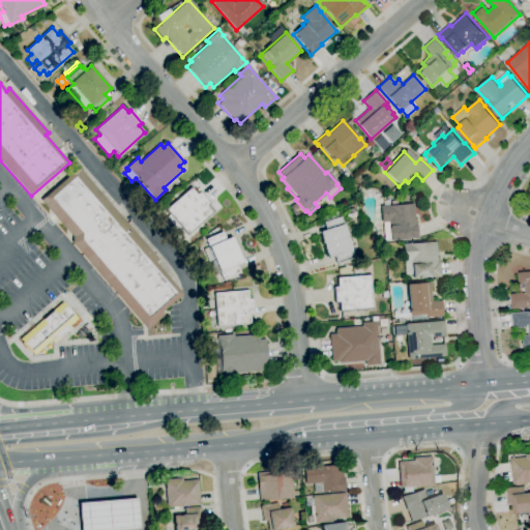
[(147,329),(71,242),(75,239),(40,200),(79,168),(158,259),(154,262),(182,294),(160,313),(164,315),(147,329)]
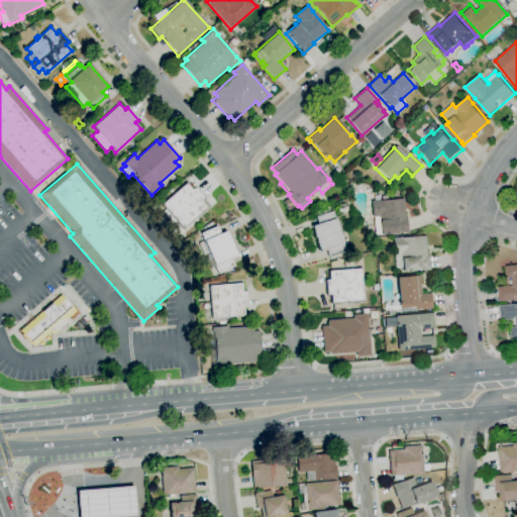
[(183,230),(178,224),(174,227),(162,212),(165,209),(161,204),(186,182),(192,188),(195,186),(206,199),(203,201),(208,207),(183,230)]
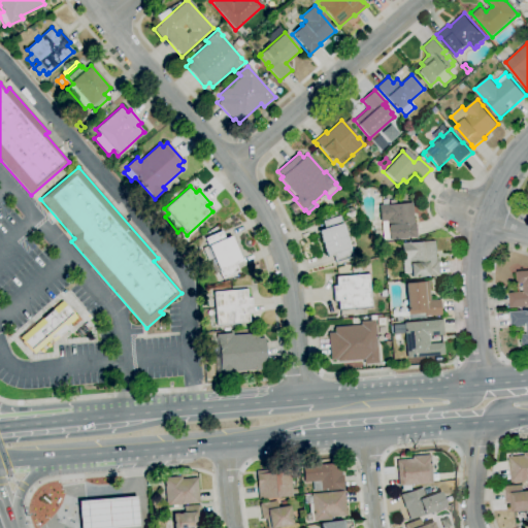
[(389,240),(389,239),(382,239),(381,222),(378,205),(382,205),(382,200),(387,199),(387,205),(389,205),(389,200),(395,200),(396,204),(411,203),(414,223),(415,223),(416,238),(413,238),(413,237),(405,238),(406,239),(389,240)]
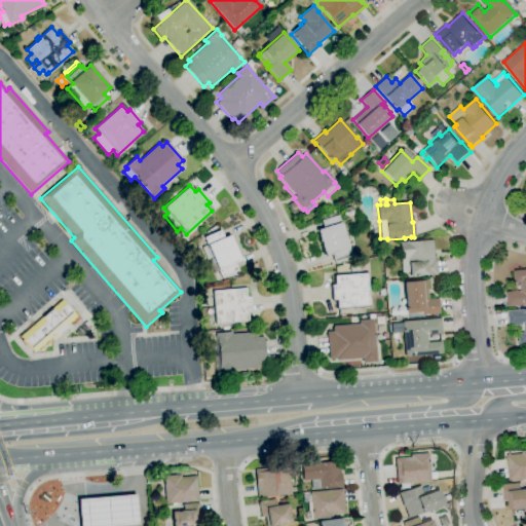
[(334,262),(331,254),(325,256),(317,230),(323,228),(320,220),(322,220),(320,215),(334,211),(336,216),(338,215),(350,257),(334,262)]
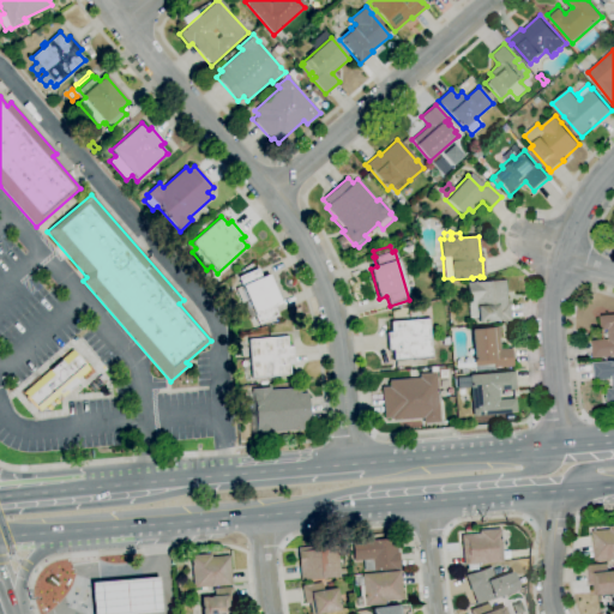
[(258,324),(238,277),(257,269),(262,277),(268,275),(270,281),(271,280),(274,287),(275,292),(276,292),(278,298),(281,304),(274,307),(277,315),(258,324)]
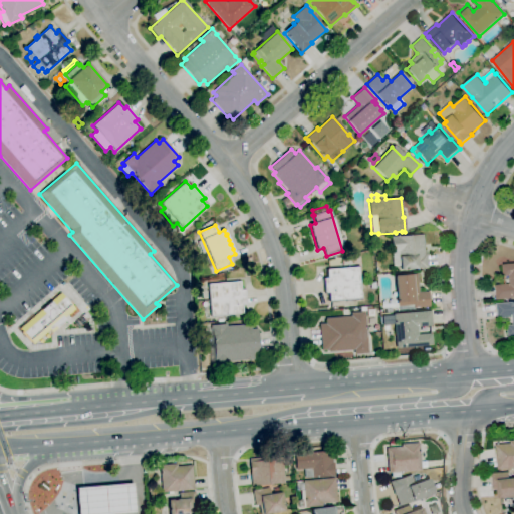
[(402,272),(402,270),(400,271),(400,266),(393,267),(391,237),(399,236),(423,235),(424,254),(426,253),(428,268),(419,269),(420,271),(402,272)]
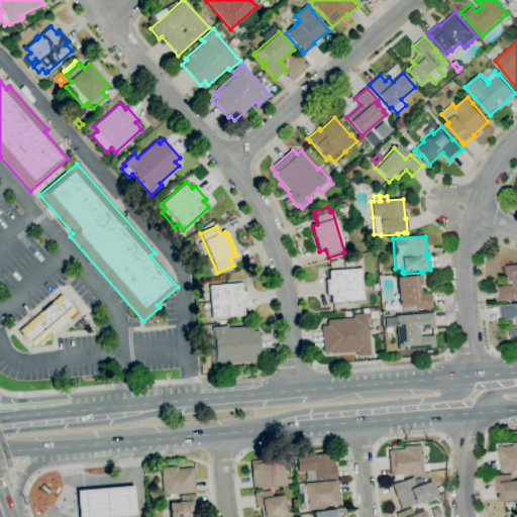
[(516,299),(500,301),(499,286),(513,285),(513,278),(507,278),(506,266),(516,264),(516,299)]
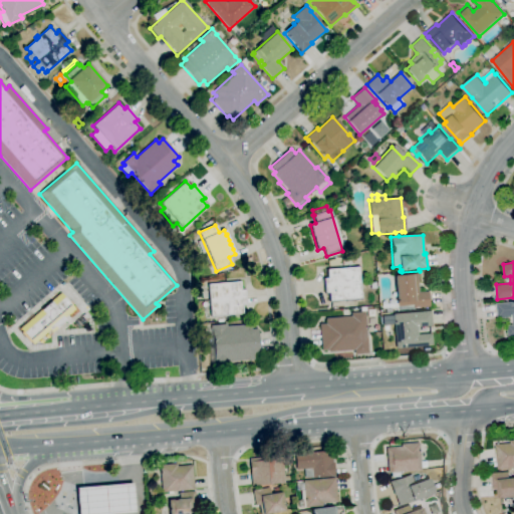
[(328,303),(328,294),(324,294),(322,278),(326,277),(326,269),(357,266),(357,267),(358,267),(361,299),(330,302),(330,303),(328,303)]
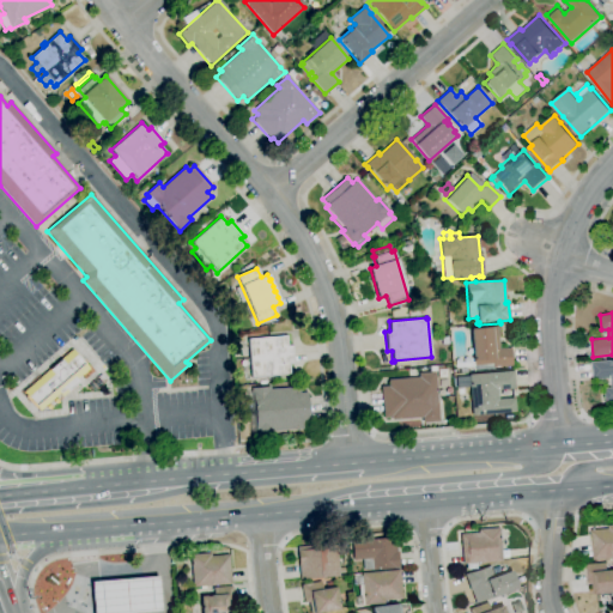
[(492,368),(492,366),(487,366),(486,364),(473,365),(469,329),(497,327),(498,349),(510,347),(511,366),(492,368)]
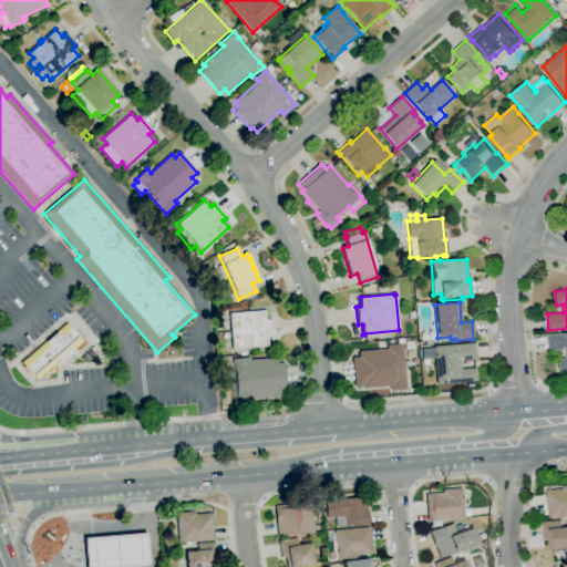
[(232,350),(228,312),(267,309),(267,319),(270,319),(272,337),(269,338),(269,347),(232,350)]
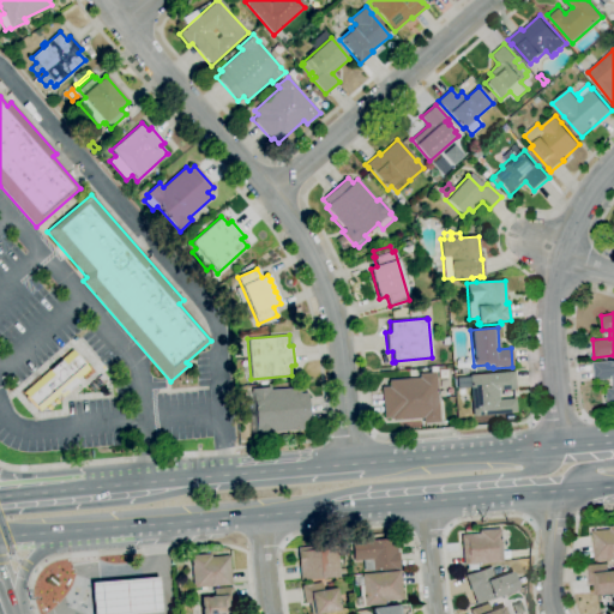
[(40,411),(37,409),(36,410),(25,398),(26,397),(23,393),(72,350),(90,369),(83,377),(82,375),(77,380),(79,383),(68,392),(62,398),(60,395),(40,411)]
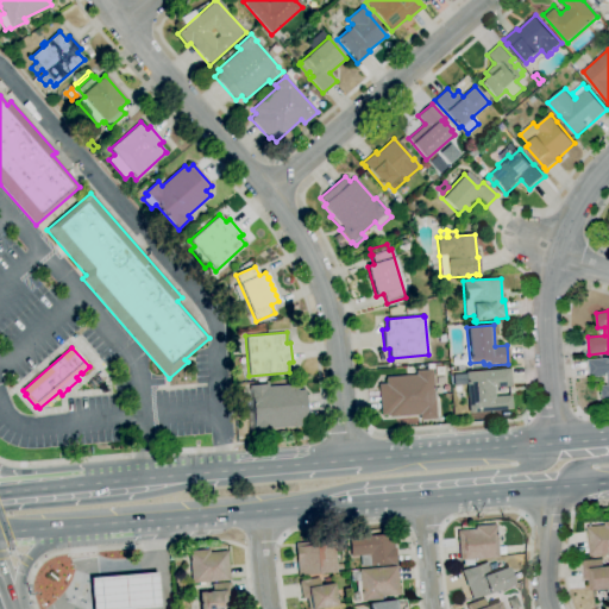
[(608,397),(603,399),(602,385),(608,384),(608,375),(591,377),(590,359),(608,357),(608,397)]
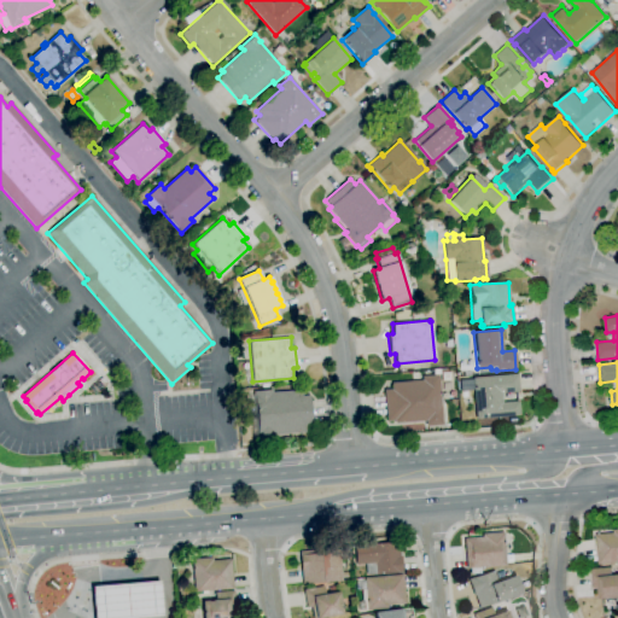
[(476,420),(472,378),(517,374),(518,392),(501,394),(502,403),(518,401),(519,417),(476,420)]
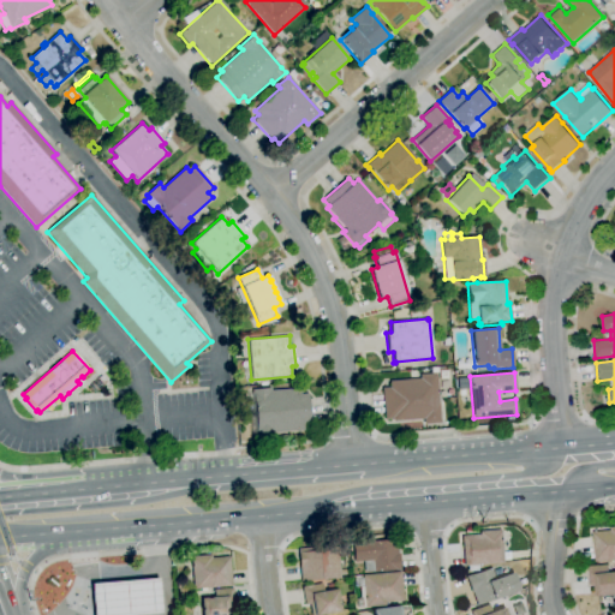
[(424,425),(423,419),(393,422),(393,419),(384,419),(382,388),(389,387),(389,381),(419,378),(419,375),(436,374),(441,423),(424,425)]
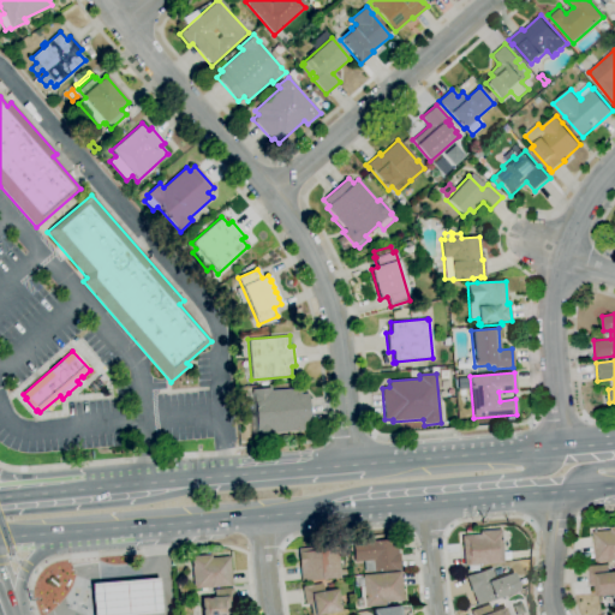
[(256,441),(256,435),(251,435),(250,419),(256,419),(255,408),(249,410),(248,393),(252,393),(252,389),(270,388),(270,390),(300,388),(300,395),(309,394),(311,427),(304,428),(304,430),(274,434),(275,439),(256,441)]
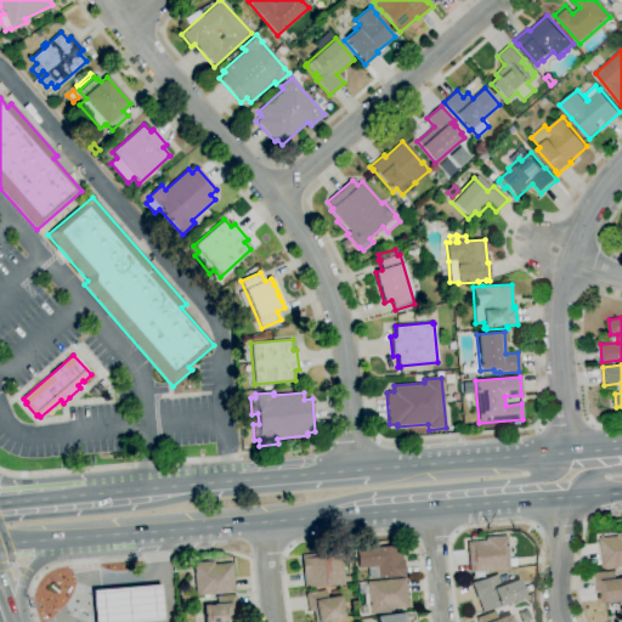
[(621,565),(603,567),(600,537),(618,536),(618,532),(621,532),(621,565)]
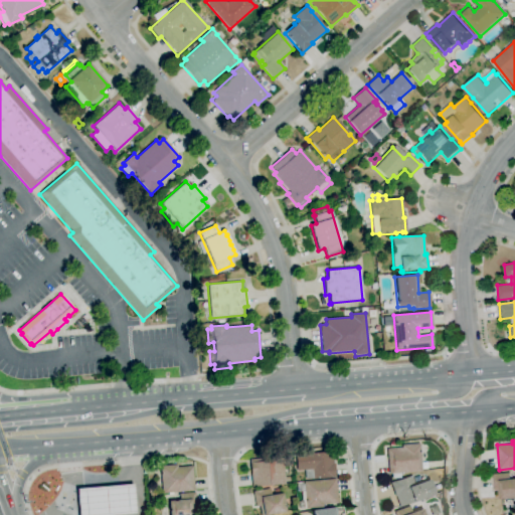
[(388,474),(386,449),(389,449),(401,448),(401,445),(419,444),(420,472),(388,474)]
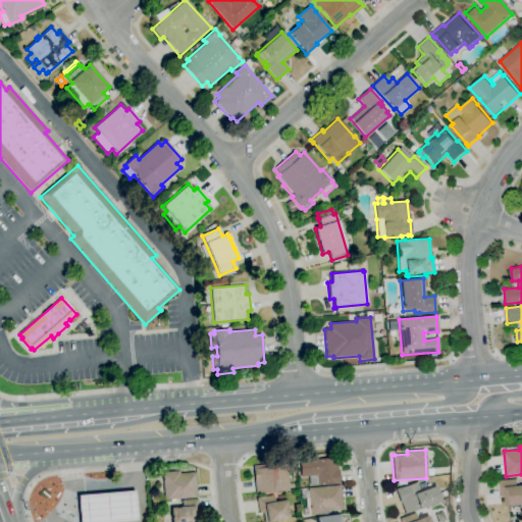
[(316,485),(310,485),(309,476),(300,477),(299,460),(316,459),(316,460),(336,458),(337,469),(338,484),(316,485)]
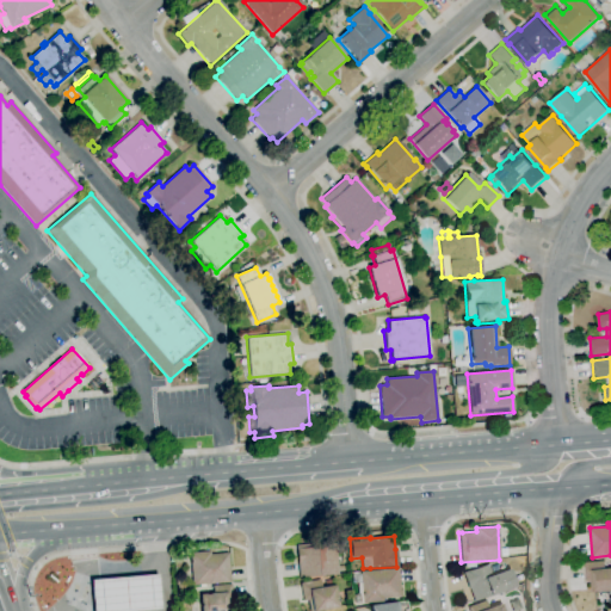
[(298,578),(295,545),(320,543),(320,544),(334,543),(338,574),(298,578)]
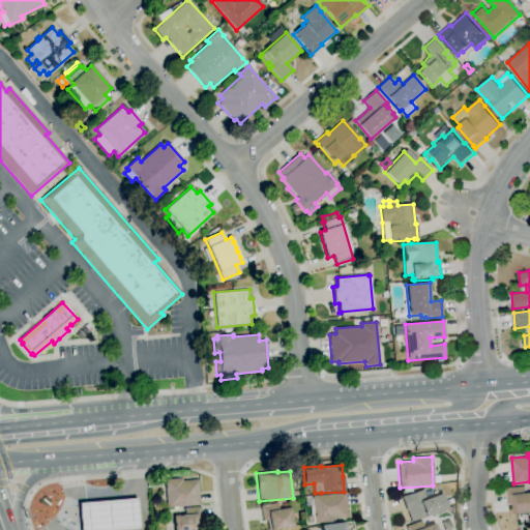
[(167,508),(164,479),(181,478),(182,481),(198,479),(200,505),(167,508)]
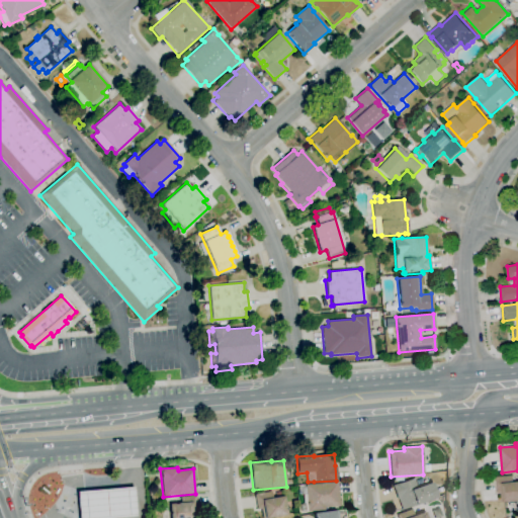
[(517,500),(505,502),(504,493),(497,493),(496,477),(513,475),(514,482),(517,481),(517,500)]
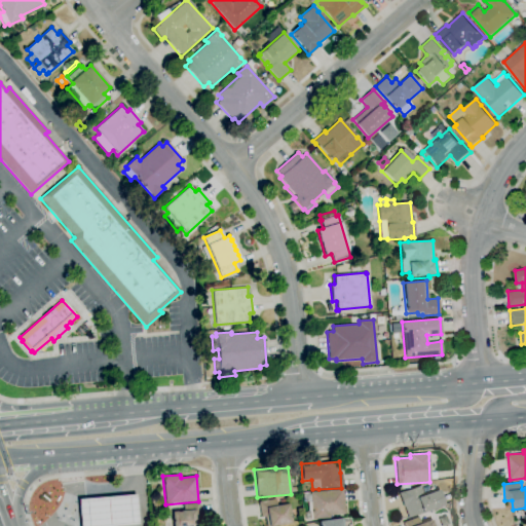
[(408,518),(404,506),(403,506),(398,492),(402,491),(403,491),(419,486),(422,495),(438,490),(444,505),(421,514),(421,513),(408,518)]
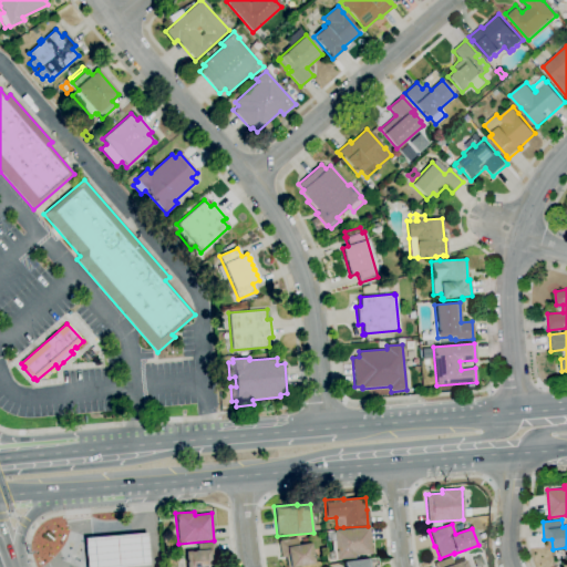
[(336,559),(328,559),(328,553),(332,553),(331,540),(326,540),(325,534),(333,533),(333,531),(369,527),(371,554),(353,555),(353,558),(336,559)]
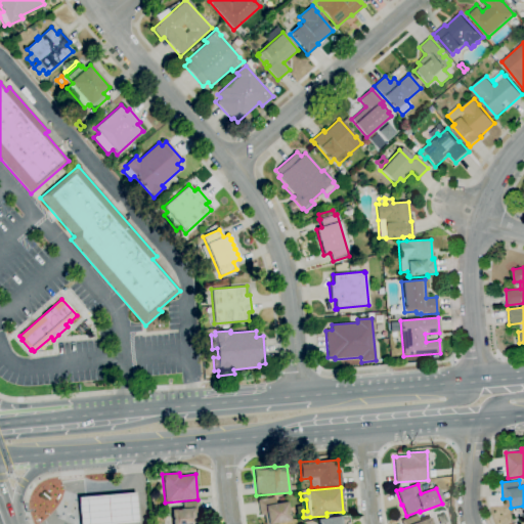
[(76,497),(77,523),(123,523),(135,523),(133,492),(76,497)]
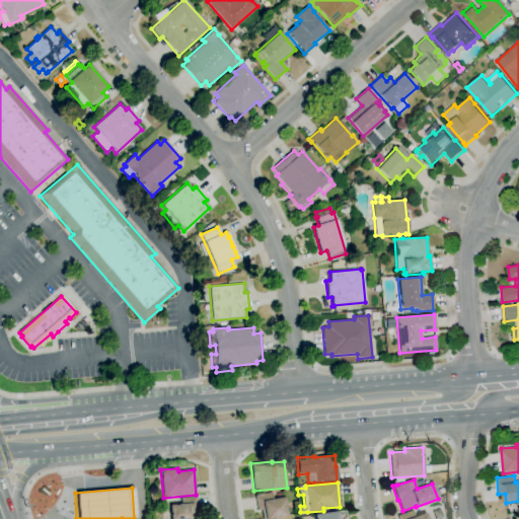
[(269,518),(262,518),(261,510),(256,510),(253,496),(271,493),(272,499),(283,497),(287,516),(269,518)]
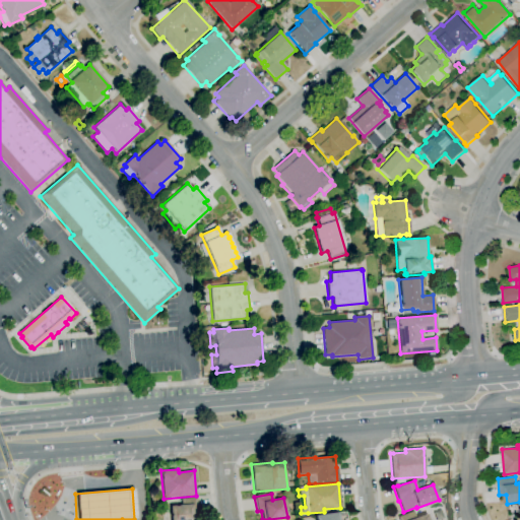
[(171,519),(170,507),(181,505),(180,499),(196,497),(198,511),(192,512),(193,519),(171,519)]
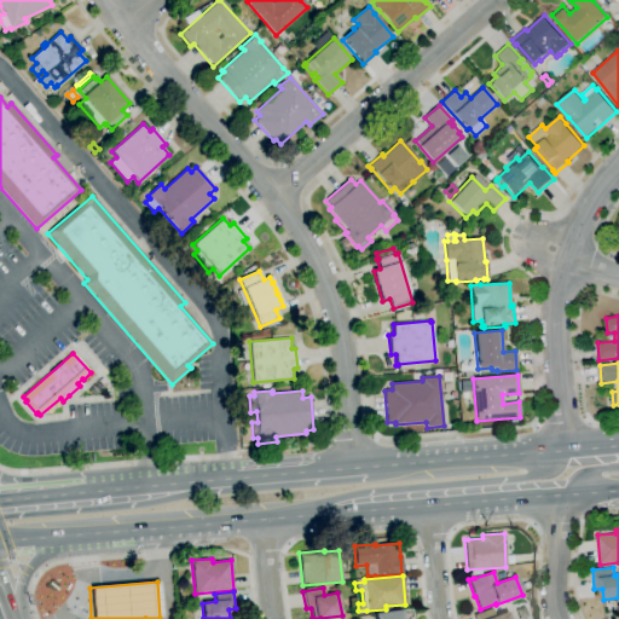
[(474,618),(473,614),(491,608),(493,615),(505,612),(508,618),(474,618)]
